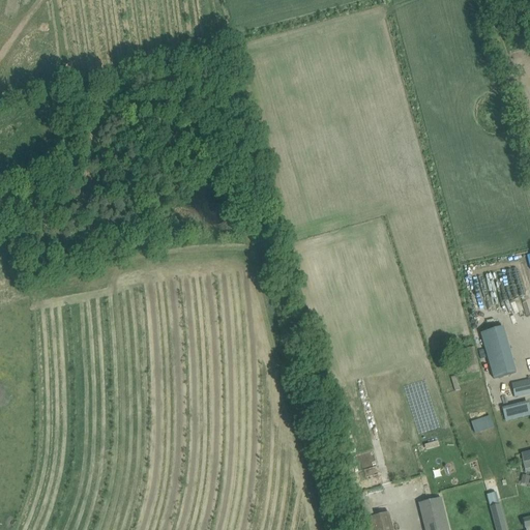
[(503,327),(481,333),(494,380),(517,374),(503,327)]
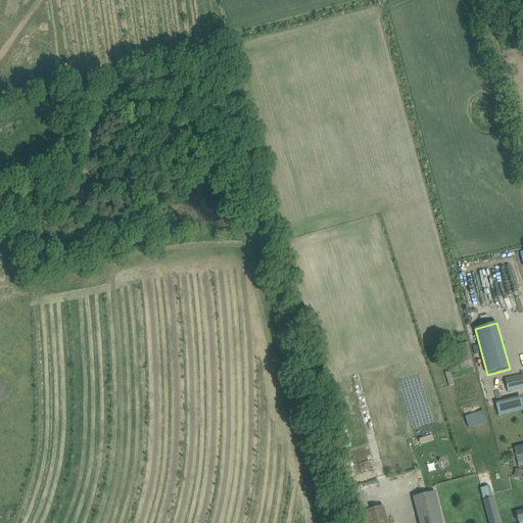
[(328,331),(321,333),(325,345),(332,343),(328,331)]
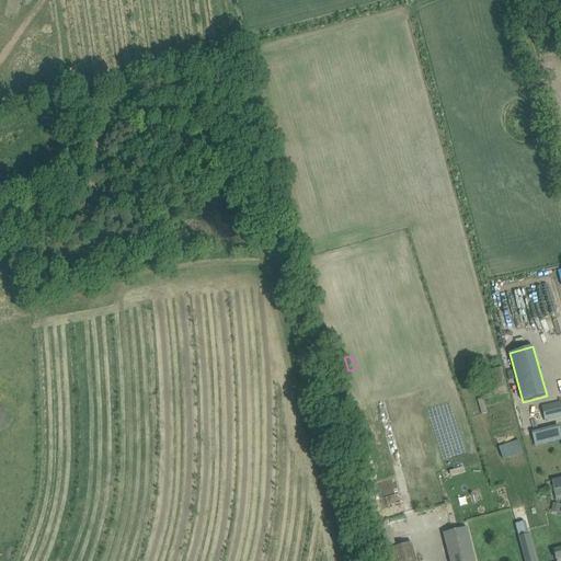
[(482,414),(487,413),(482,399),(478,400),(482,414)]
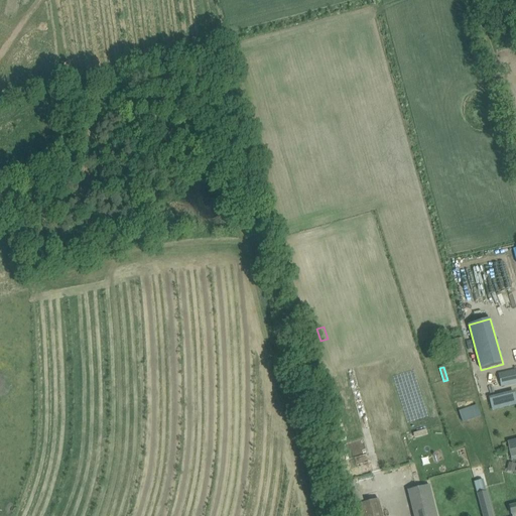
[(500,386),(515,382),(515,370),(498,374),(500,386)]
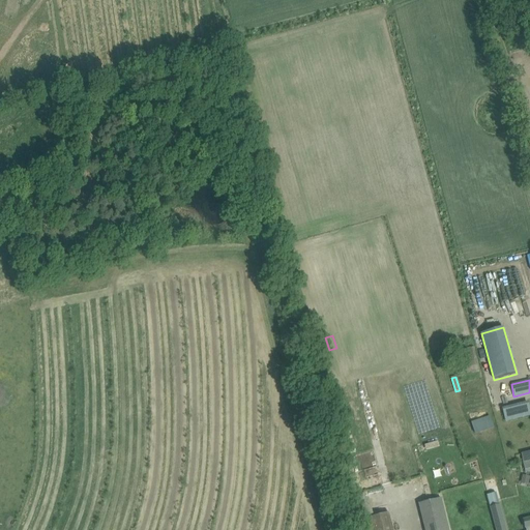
[(502,410),(505,422),(529,415),(529,410),(528,403),(502,410)]
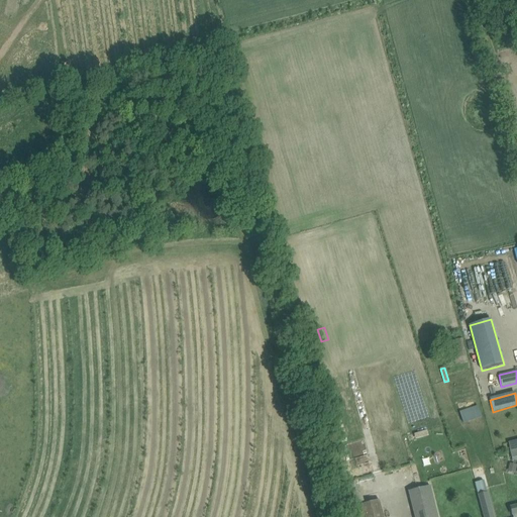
[(460,413),(463,421),(481,415),(478,407),(460,413)]
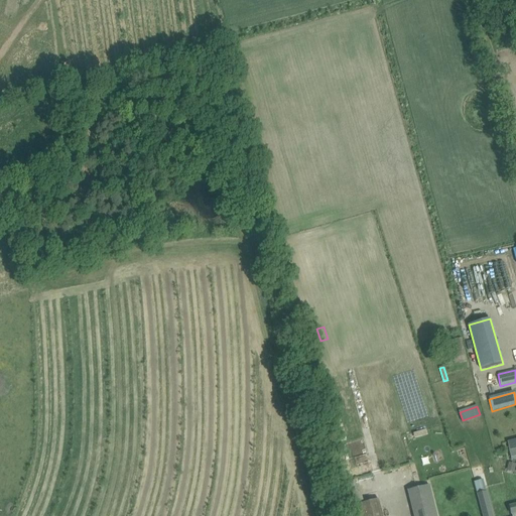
[(351,449),(342,453),(350,475),(359,472),(351,449)]
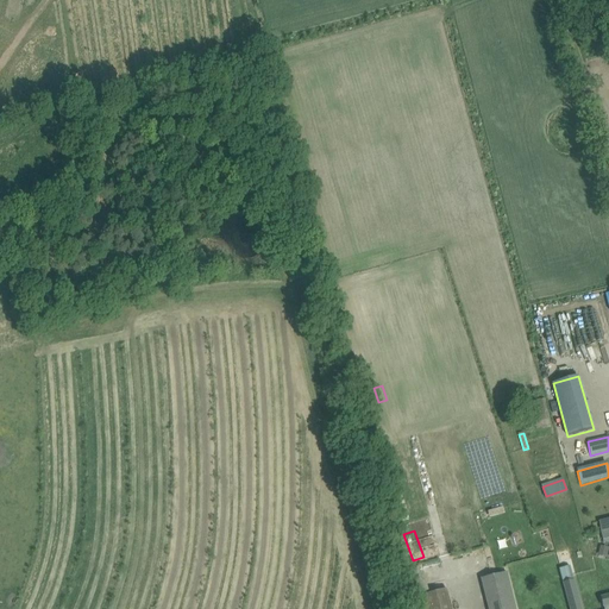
[(410,566),(406,569),(410,584),(414,600),(425,596),(428,608),(451,608),(446,589),(428,594),(425,581),(422,572),(420,573),(419,567),(412,570),(410,566)]
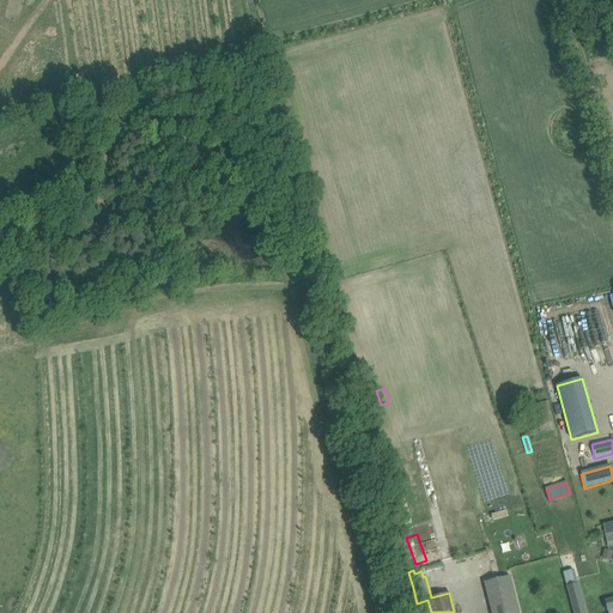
[(584,612),(574,570),(564,572),(574,612),(584,612)]
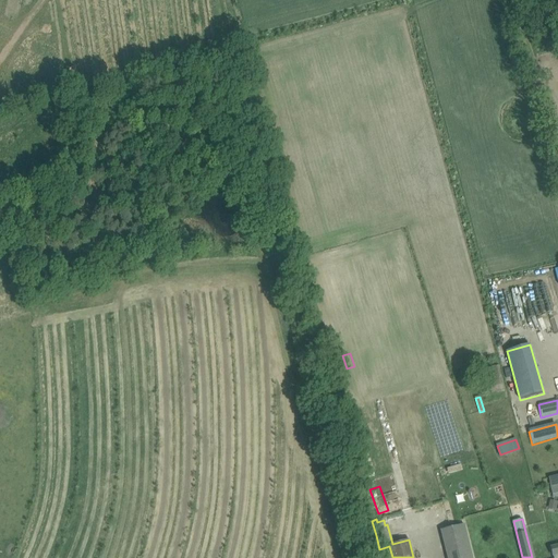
[(443,530),(440,531),(447,557),(472,557),(464,524),(443,530)]
